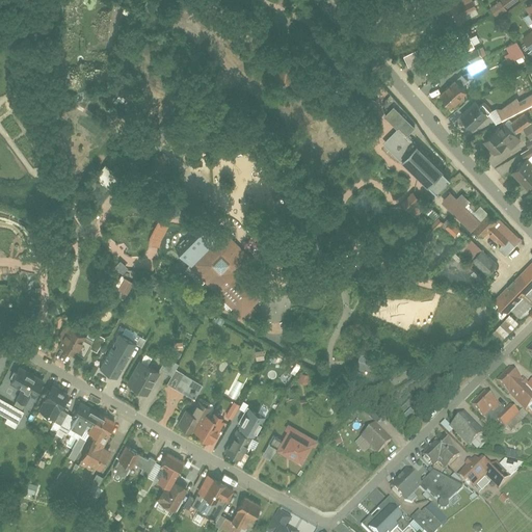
[(135,0),(125,0),(123,7),(121,12),(130,16),(136,0),(135,0)]
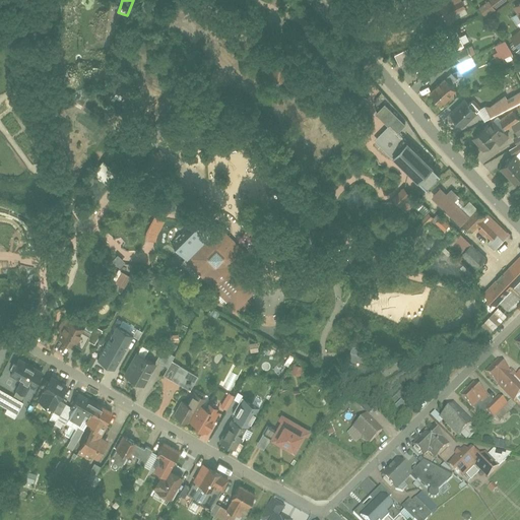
[(460,0),(449,5),(447,0),(441,0),(431,4),(441,28),(456,21),(453,15),(466,10),(461,0),(460,0)]
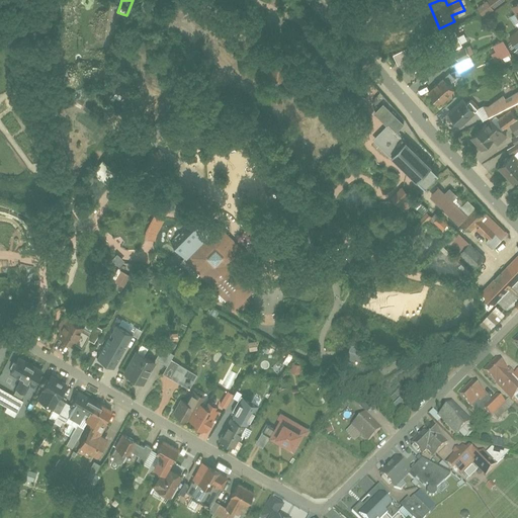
[(141,33),(149,14),(140,10),(131,29),(141,33)]
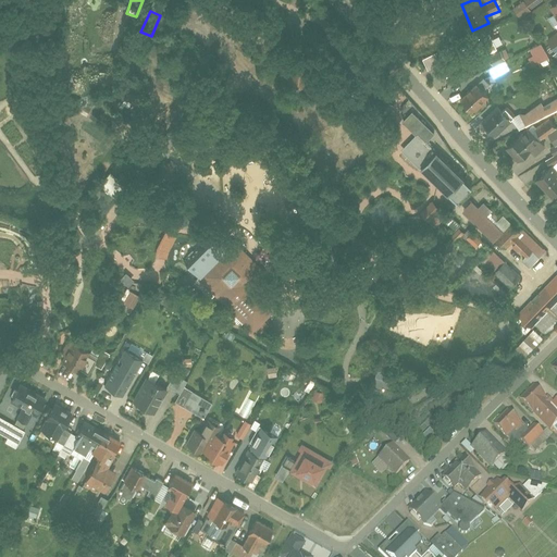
[(459,44),(424,58),(433,78),(468,63),(459,44)]
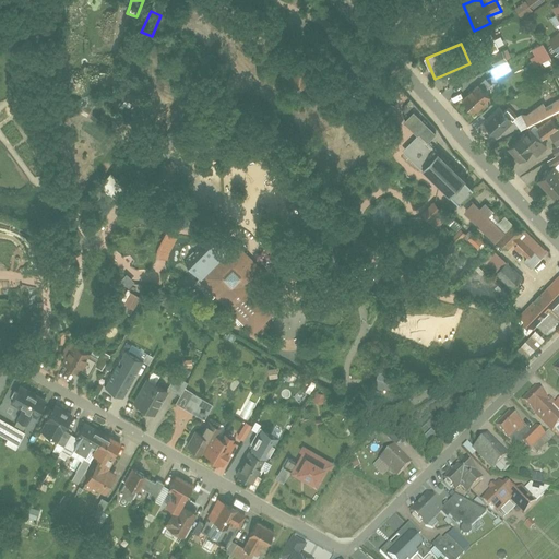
[(533,49),(540,62),(544,61),(546,66),(554,62),(543,44),(533,49)]
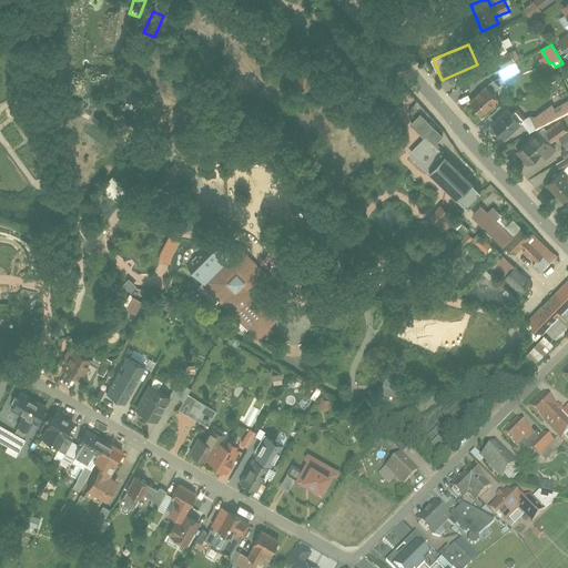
[(488,49),(480,52),(487,68),(495,64),(488,49)]
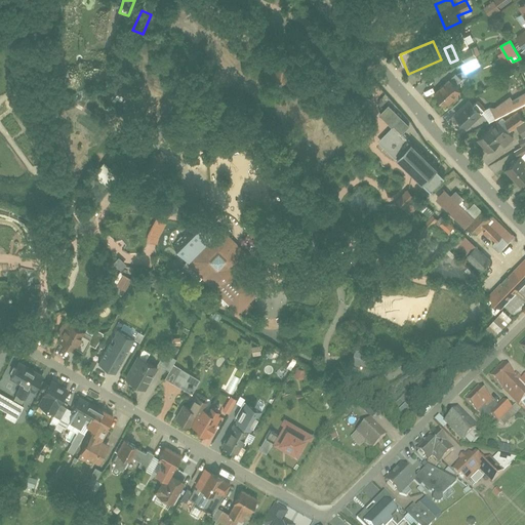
[(478,56),(460,65),(466,74),(482,66),(478,56)]
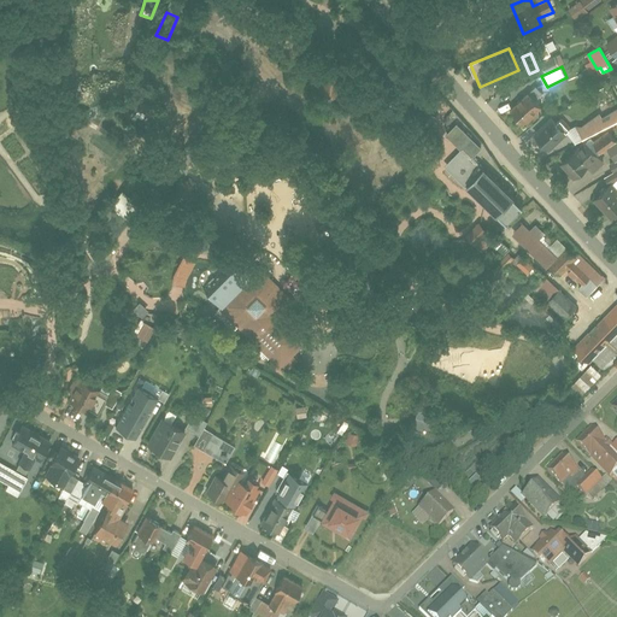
[(545,109),(529,92),(510,110),(524,127),(545,109)]
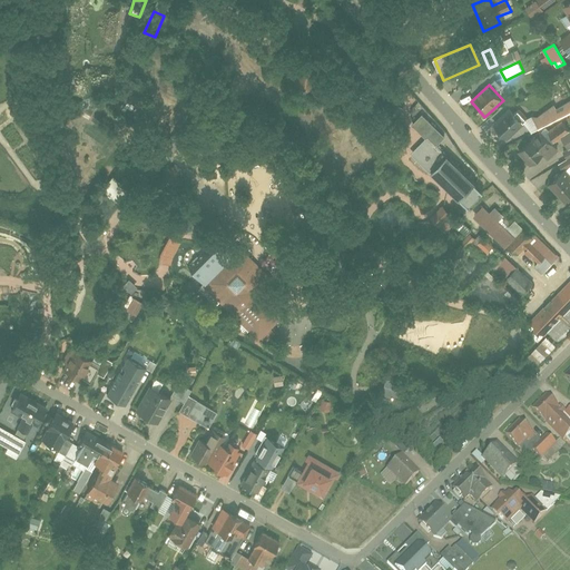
[(81,98),(76,101),(74,105),(88,115),(98,101),(104,92),(81,98)]
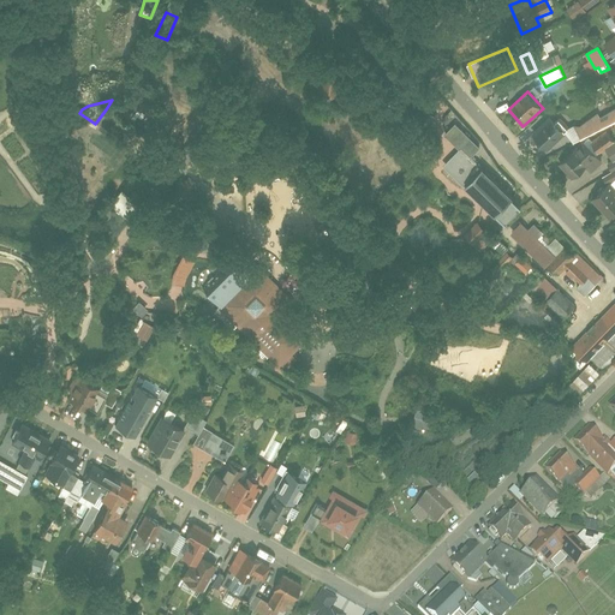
[(413,103),(410,100),(401,107),(406,112),(413,103)]
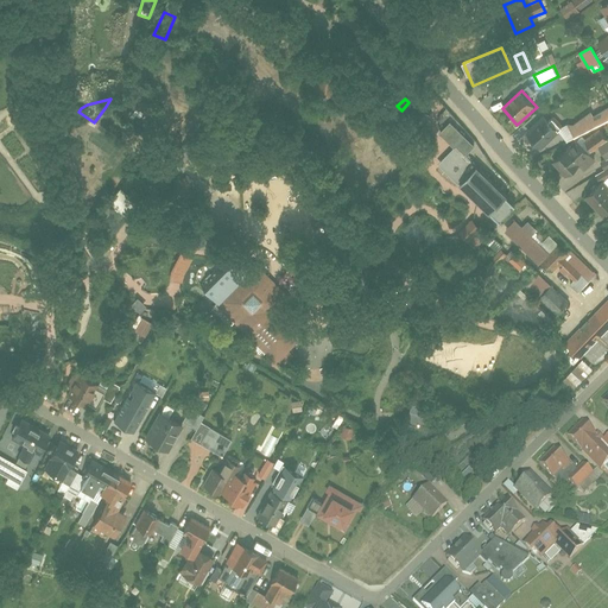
[(431,115),(422,107),(411,119),(420,126),(431,115)]
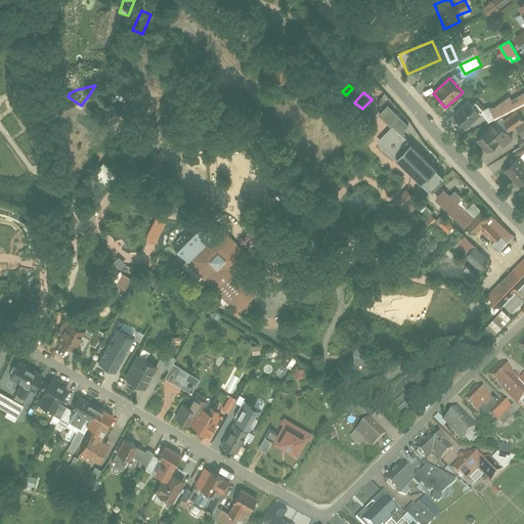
[(488,121),(523,104),(523,92),(512,97),(483,110),(488,121)]
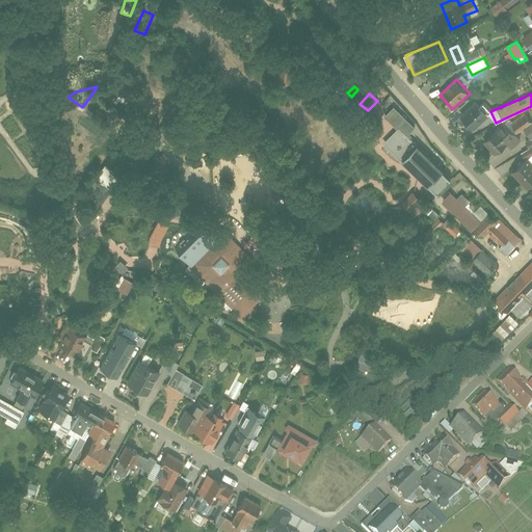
[(398,130),(384,143),(437,195),(452,180),(407,136),(416,128),(414,127),(417,124),(392,96),(386,102),(383,105),(383,107),(383,110),(384,112),(387,116),(386,117),(398,130)]
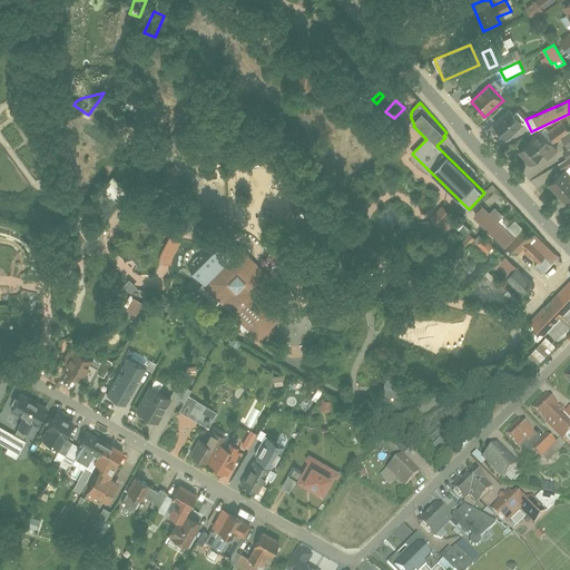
[(523,124),(511,109),(493,126),(505,140),(523,124)]
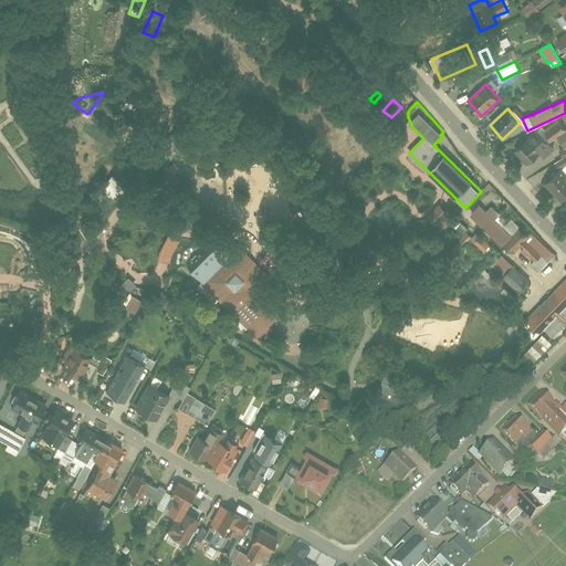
[(544,129),(551,142),(559,137),(565,148),(565,146),(565,125),(563,119),(544,129)]
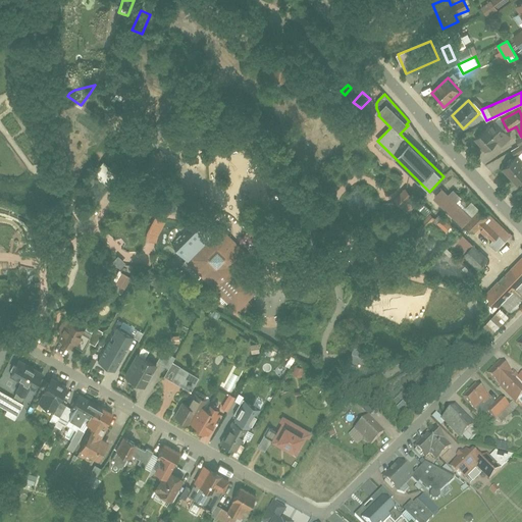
[(510,136),(494,119),(476,137),(489,151),(499,143),(501,145),(510,136)]
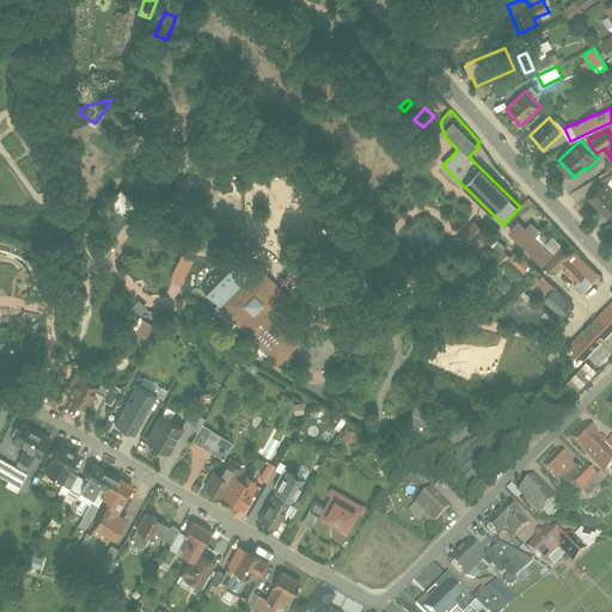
[(261,148),(254,155),(264,167),(279,153),(267,141),(261,148)]
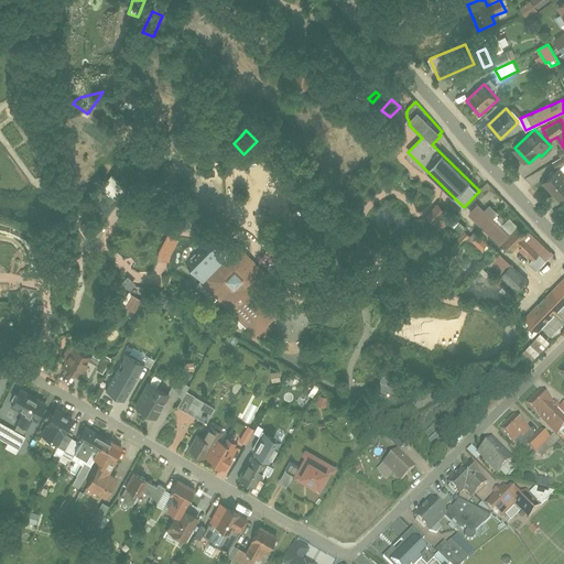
[(563,171),(561,167),(543,183),(560,201),(563,196),(563,171)]
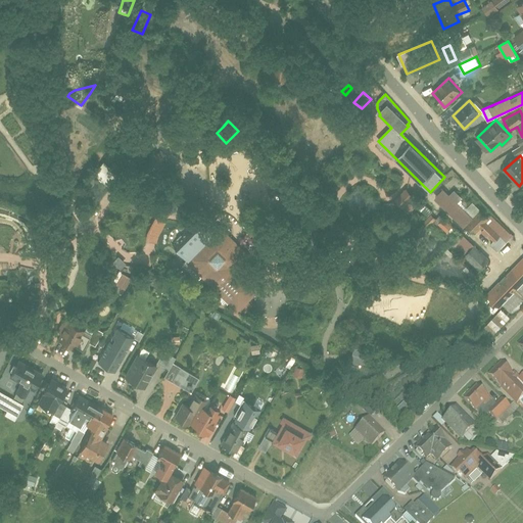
[(109,190),(120,178),(103,163),(93,176),(109,190)]
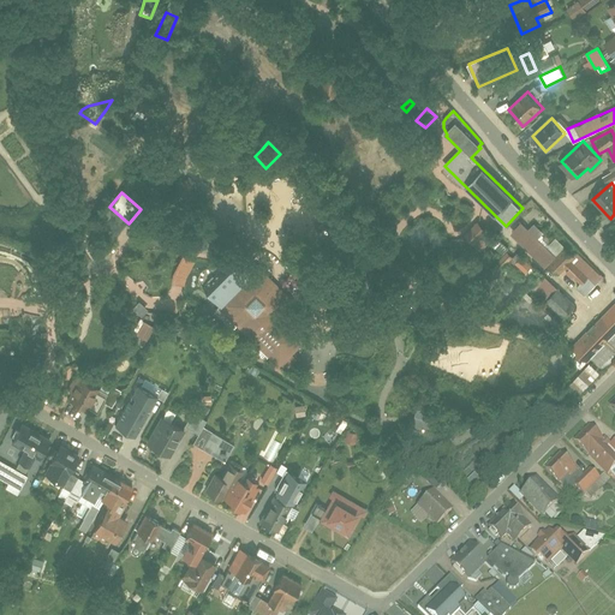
[(129,224),(109,207),(90,228),(100,237),(109,245),(129,224)]
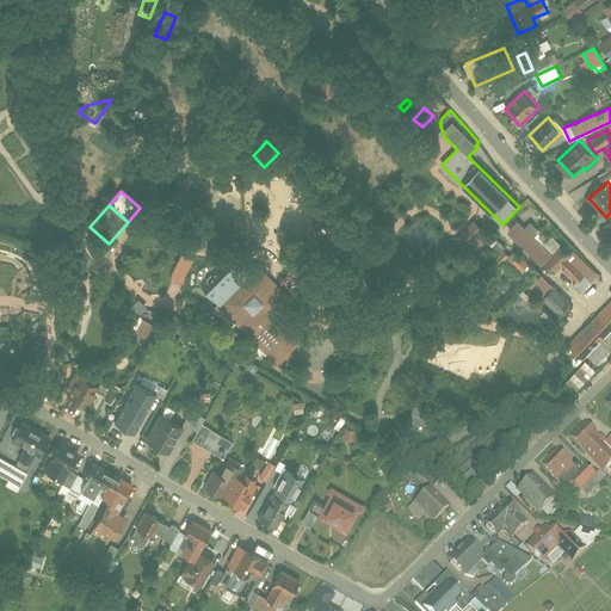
[(524,227),(518,221),(506,233),(542,267),(545,265),(554,273),(560,267),(578,284),(574,287),(582,295),(600,276),(574,251),(569,255),(553,239),(545,247),(535,238),(541,232),(530,221),(524,227)]
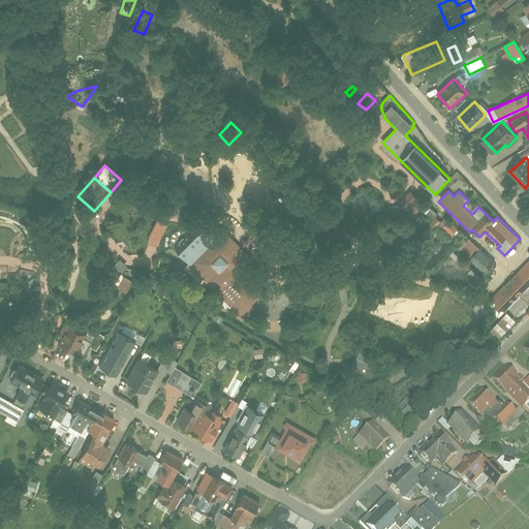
[(425,205),(410,192),(399,205),(413,217),(417,212),(425,205)]
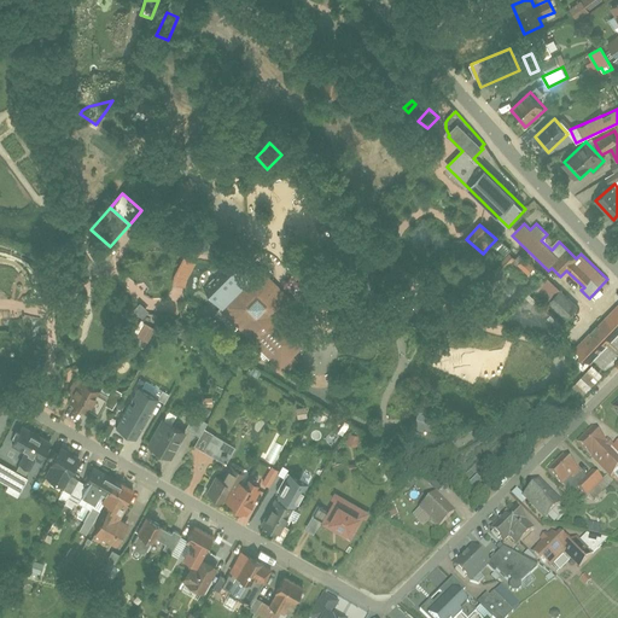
[(152,228),(146,242),(172,252),(178,239),(152,228)]
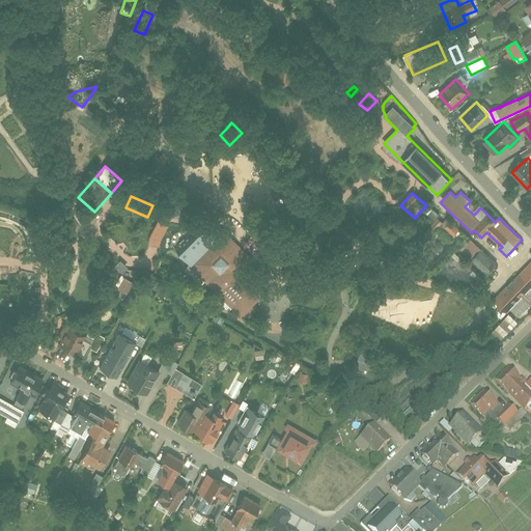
[(179,198),(174,204),(185,214),(191,207),(179,198)]
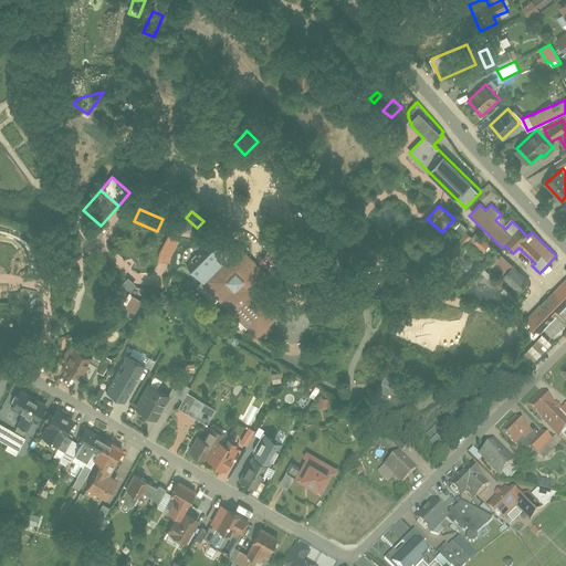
[(101,226),(92,218),(85,224),(95,233),(101,226)]
